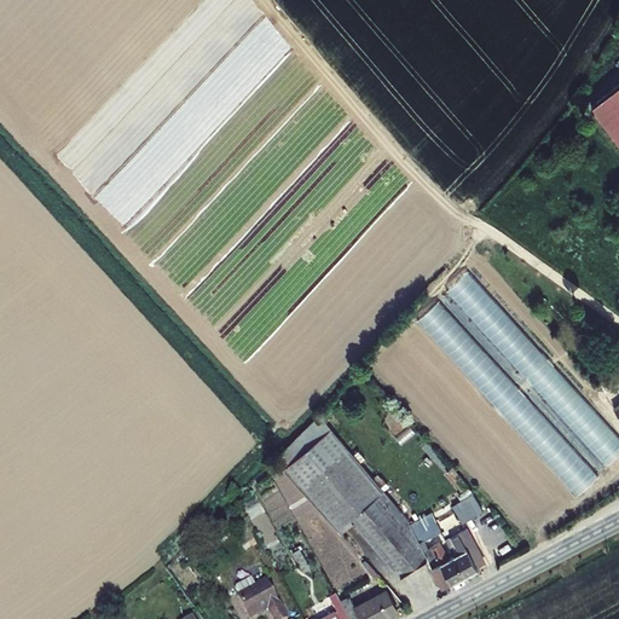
[(618,85),(591,108),(618,142),(618,85)]
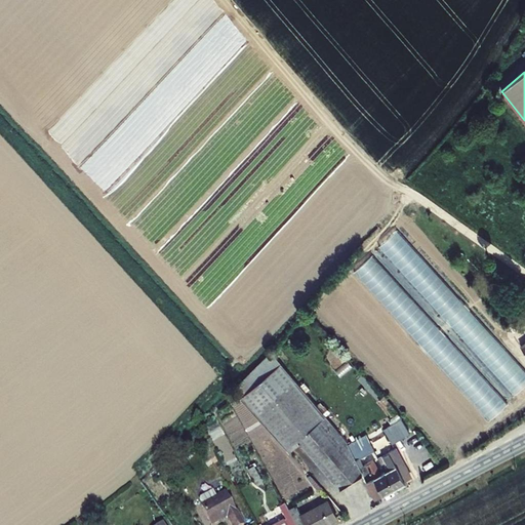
[(524,371),(395,231),(352,271),(488,419),(524,385),(524,371)]
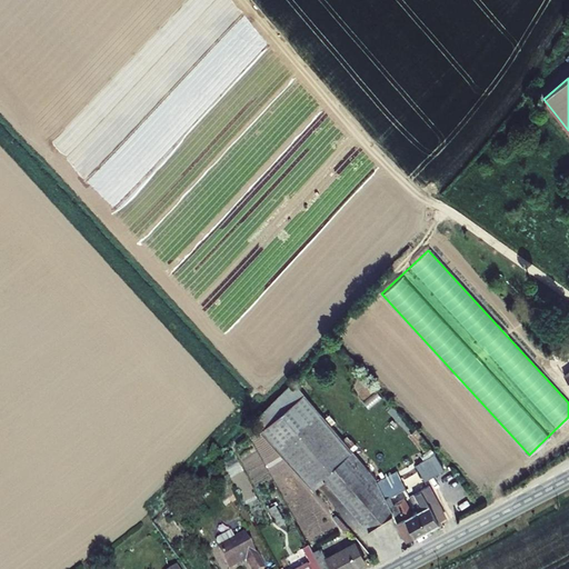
[(293,383),(252,427),(316,495),(320,491),(358,531),(392,517),(386,498),(406,490),(397,475),(378,481),(375,471),(293,383)]
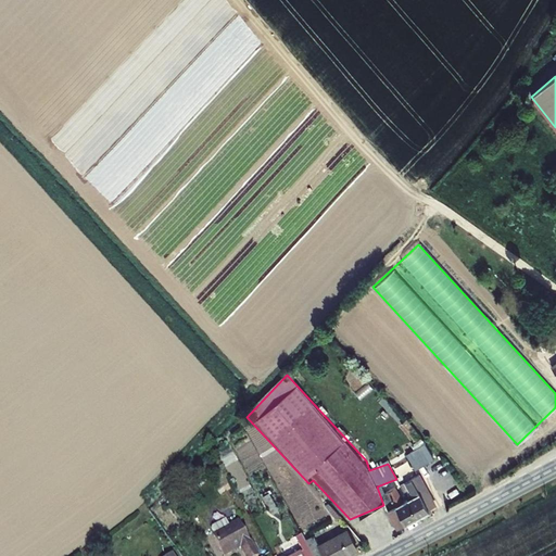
[(424,447),(407,456),(416,472),(433,462),(424,447)]
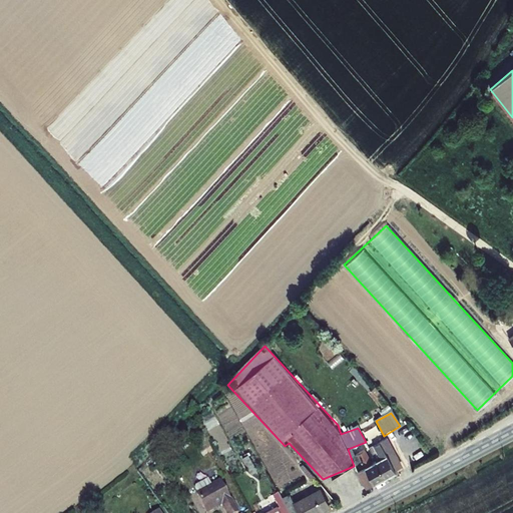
[(402,469),(386,439),(370,446),(366,442),(348,449),(354,466),(372,487),(400,475),(402,469)]
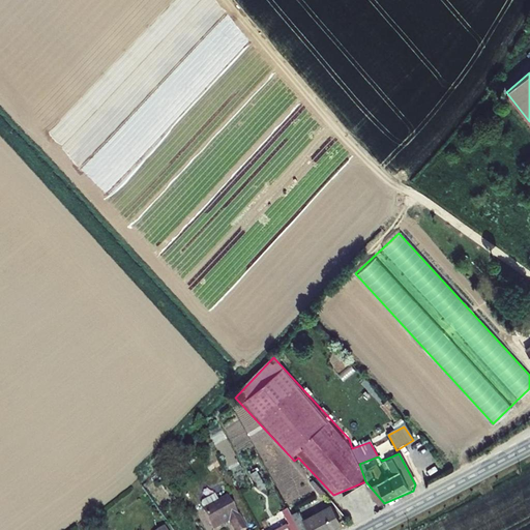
[(251,475),(259,490),(265,489),(257,472),(251,475)]
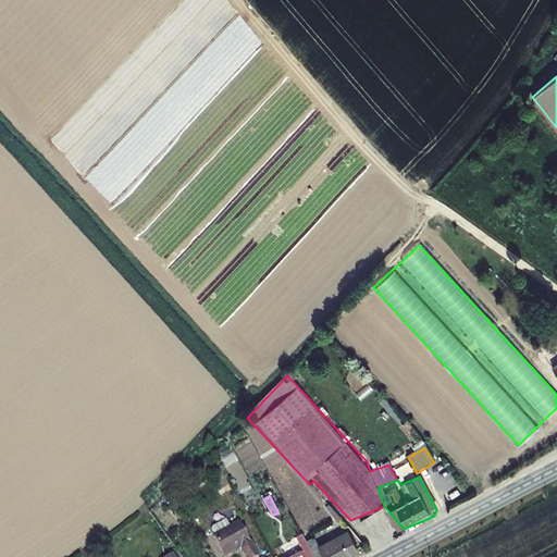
[(342,527),(345,523),(330,506),(327,510),(342,527)]
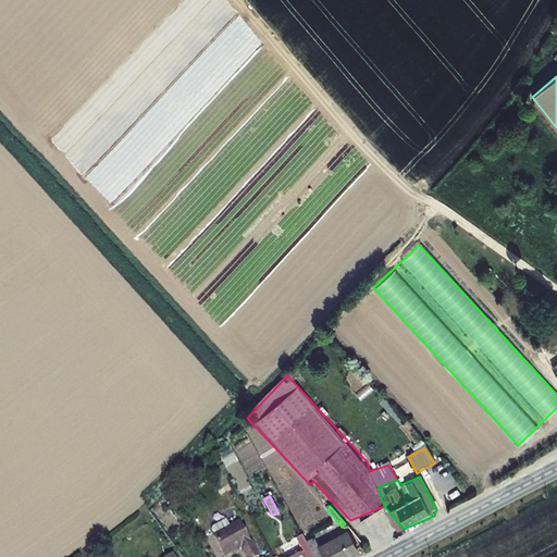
[(212,525),(212,529),(224,554),(239,547),(246,556),(254,556),(261,554),(240,518),(230,523),(226,518),(212,525)]
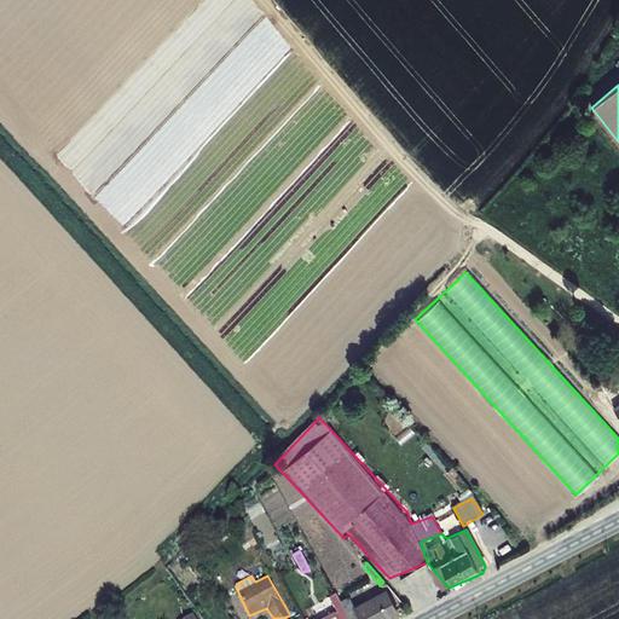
[(354,618),(389,618),(398,614),(386,591),(359,606),(353,599),(342,602),(350,612),(354,618)]
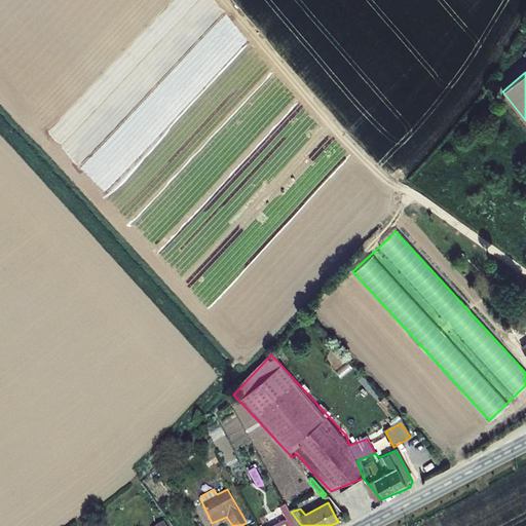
[(301,525),(297,520),(286,505),(282,508),(285,520),(271,525),(301,525)]
